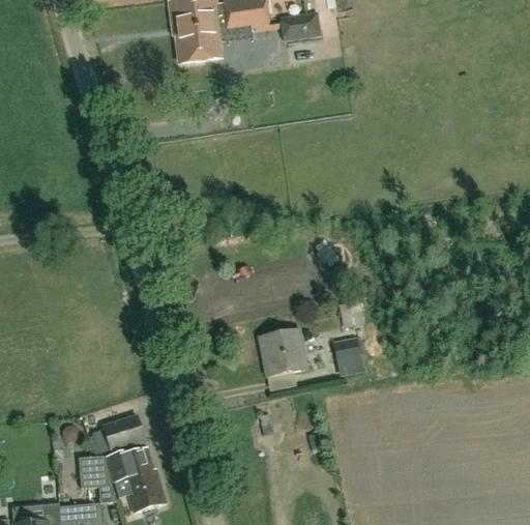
[(216,33),(228,32),(224,3),(214,4),(214,0),(170,0),(173,19),(174,25),(176,25),(181,61),(219,56),(216,33)]
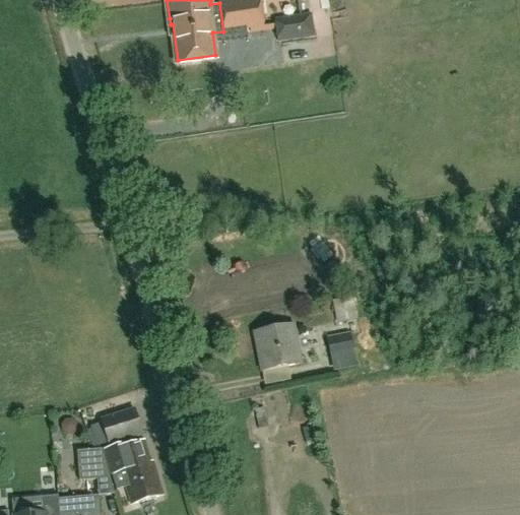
[(223,31),(263,25),(260,0),(219,0),(219,3),(223,31)]
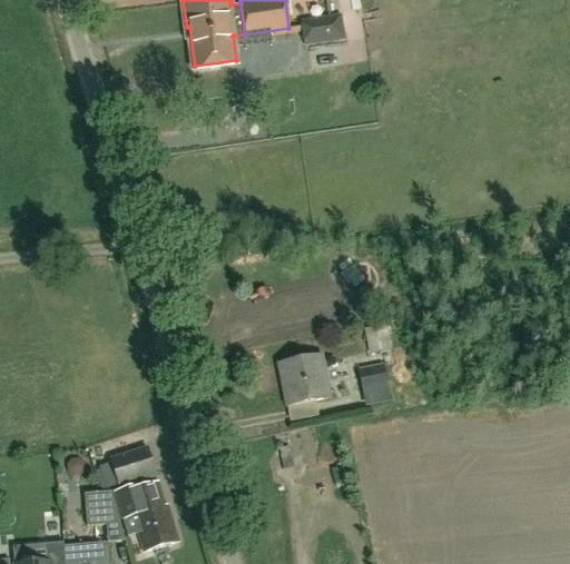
[(303,42),(346,37),(342,11),(302,17),(301,21),(303,42)]
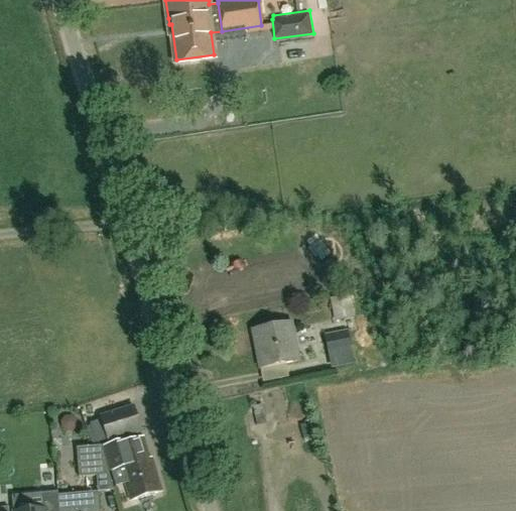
[(355,289),(351,290),(331,294),(335,317),(353,313),(354,313),(354,308),(359,307),(355,289)]
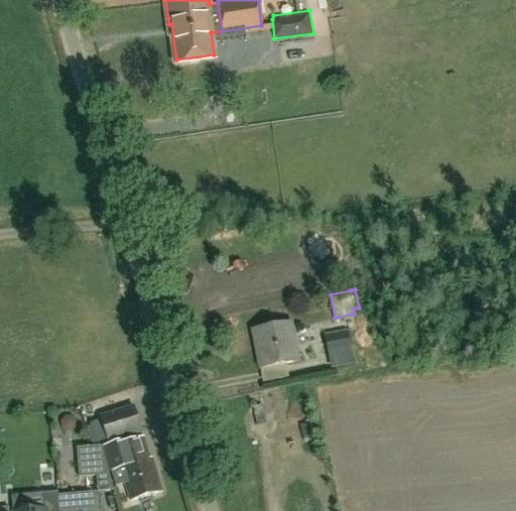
[(283,361),(298,358),(291,325),(290,318),(252,327),(261,366),(283,361)]
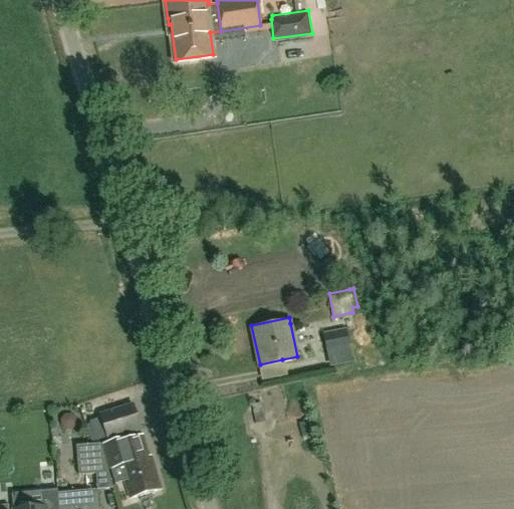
[(330,363),(351,359),(345,326),(323,330),(330,363)]
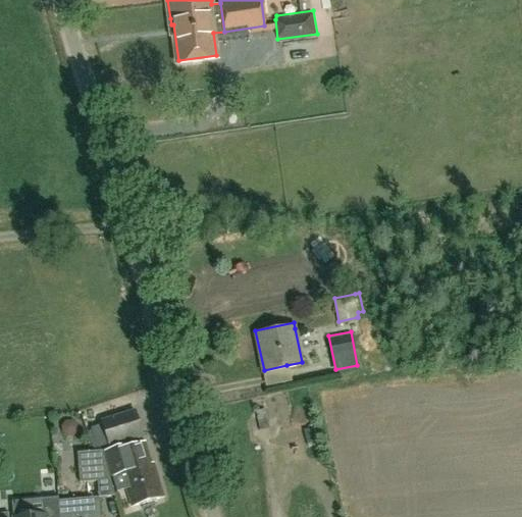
[(286,365),(264,370),(266,383),(290,378),(286,365)]
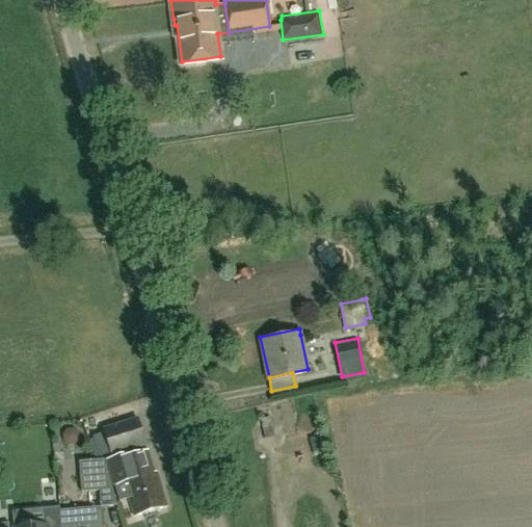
[(112,452),(147,442),(137,415),(103,425),(112,452)]
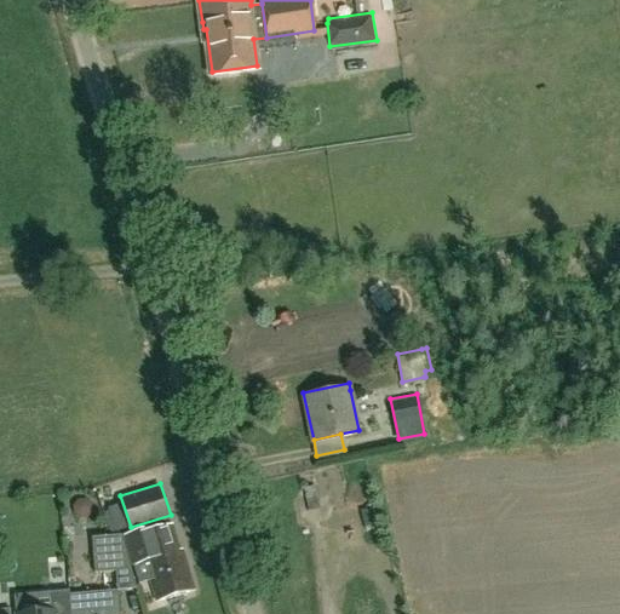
[(91,533),(95,568),(115,567),(118,586),(136,584),(121,531),(91,533)]
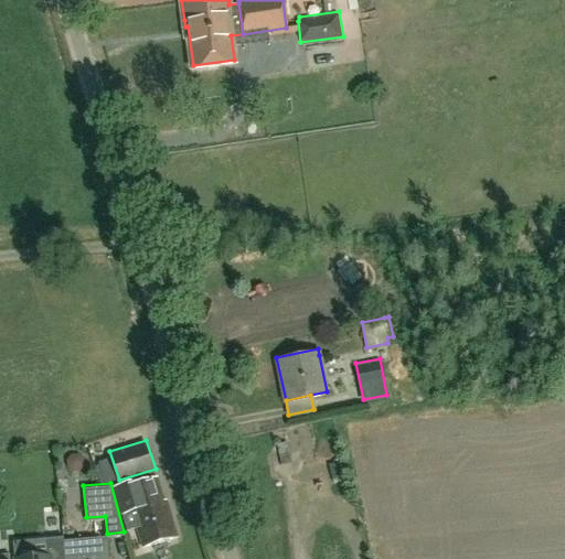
[(166,497),(148,503),(145,492),(118,500),(126,527),(137,524),(142,544),(177,534),(166,497)]
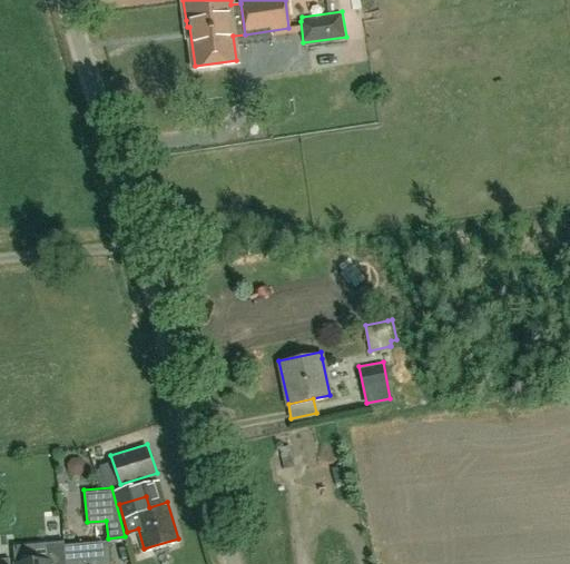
[(64,537),(61,538),(61,540),(46,541),(47,554),(35,554),(35,560),(15,561),(15,563),(65,563),(64,543),(64,537)]
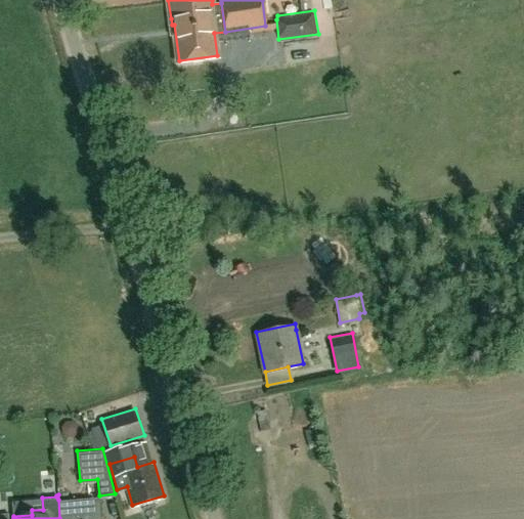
[(59,518),(100,518),(99,495),(58,500),(59,518)]
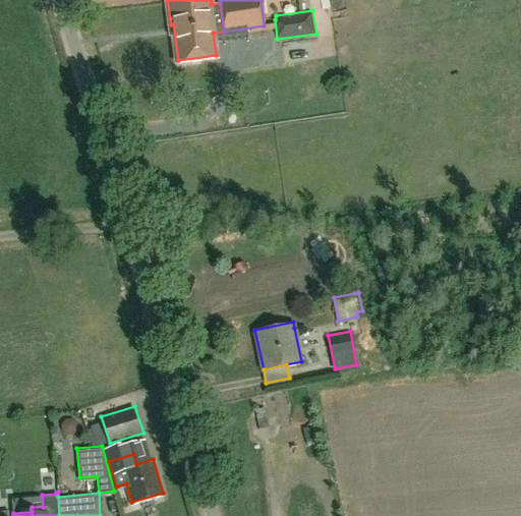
[(116,515),(126,515),(125,505),(115,506),(116,515)]
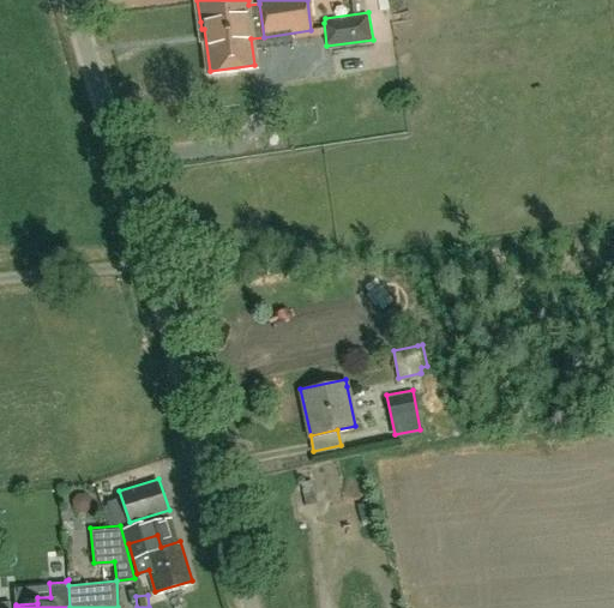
All buildings are outlined.
